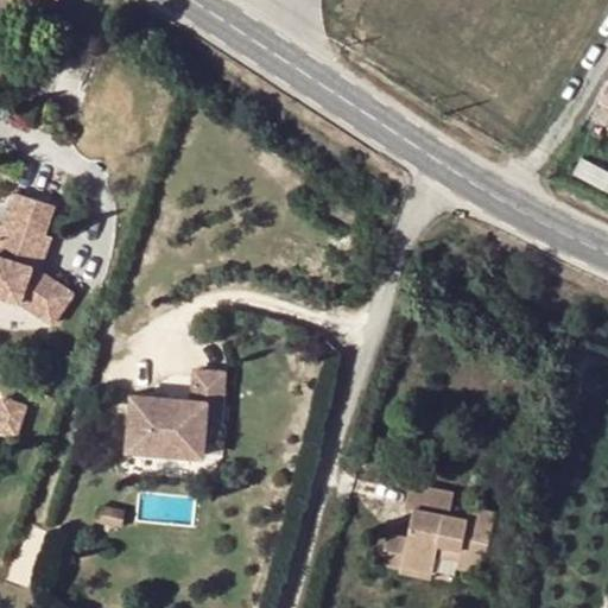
[(57,0),(20,0),(55,11),(57,0)]
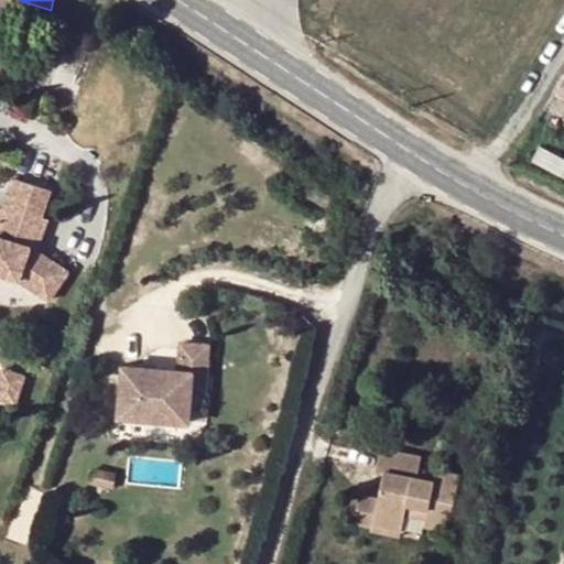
[(563,74),(553,93),(563,97),(563,74)]
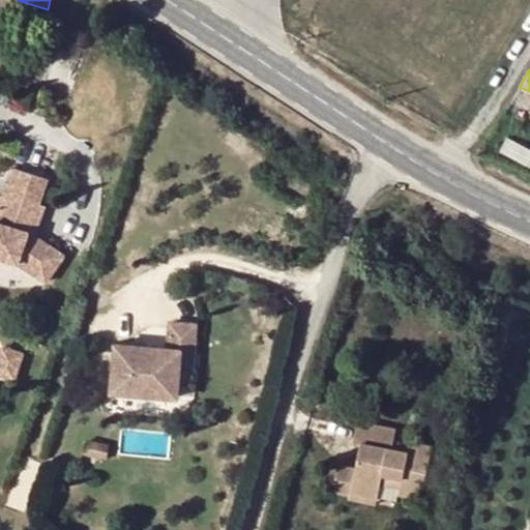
[(34,238),(29,234),(39,205),(49,179),(13,169),(0,206),(0,259),(16,264),(17,265),(47,284),(64,257),(34,238)]
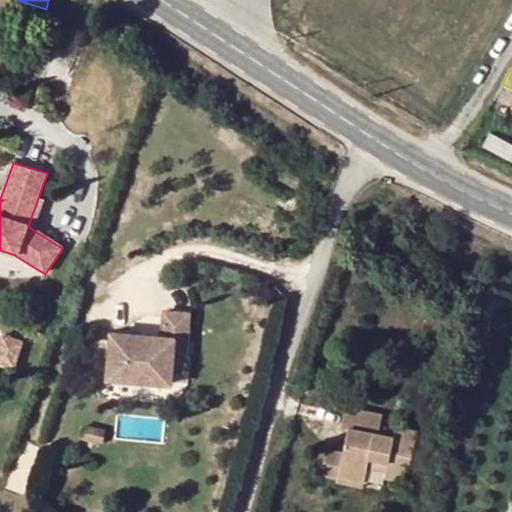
[(33,230),(44,200),(38,198),(28,226),(33,230)]
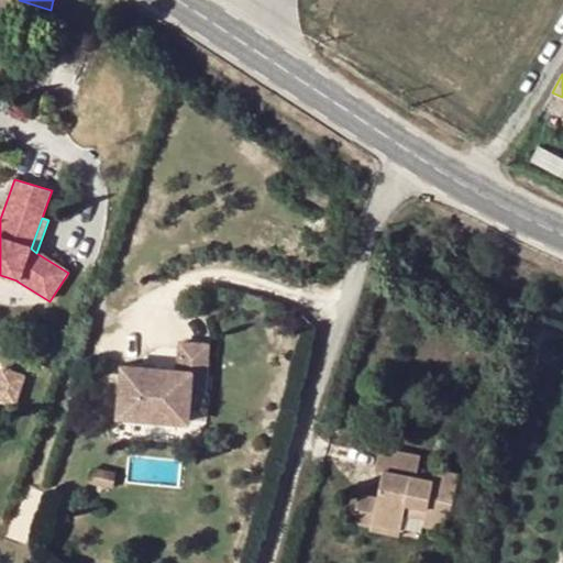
[(189,424),(191,392),(202,394),(206,394),(206,392),(207,376),(209,349),(209,346),(180,343),(180,344),(178,372),(123,366),(122,366),(118,419),(189,424)]
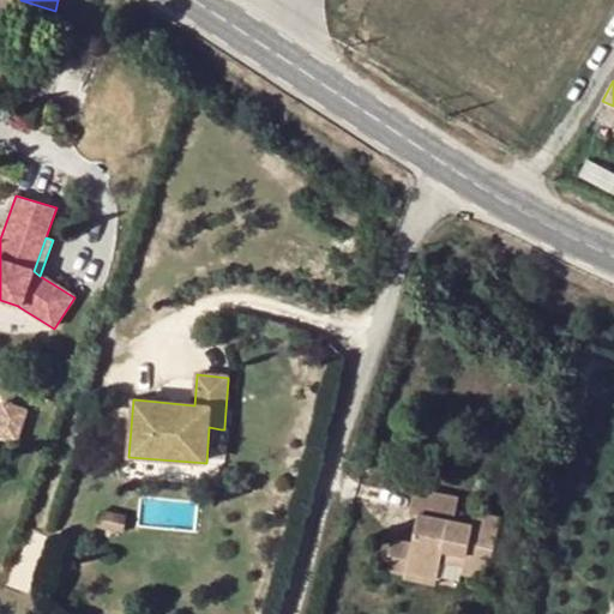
[(26,411),(2,404),(0,413),(0,435),(6,438),(10,426),(22,429),(26,411)]
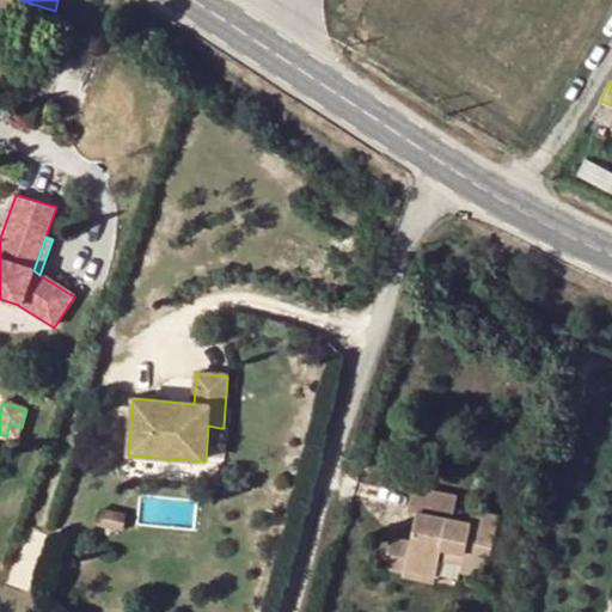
[(18,440),(22,428),(10,424),(6,436),(18,440)]
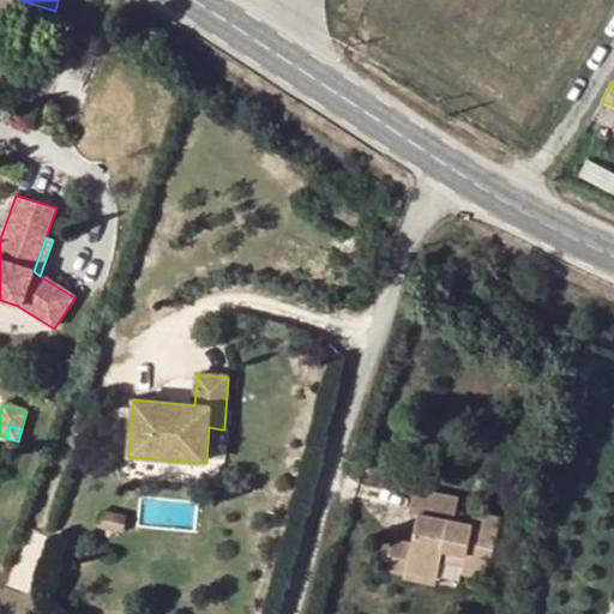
[(410,512),(416,515),(428,516),(423,534),(414,531),(410,543),(392,541),(386,569),(407,572),(410,573),(411,570),(438,575),(441,560),(463,566),(462,572),(487,577),(501,519),(474,512),(471,524),(453,521),(458,499),(415,489),(410,512)]
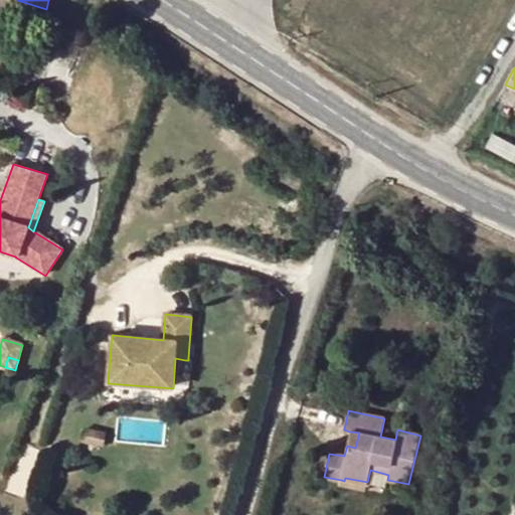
[(355,448),(359,433),(349,432),(347,446),(355,448)]
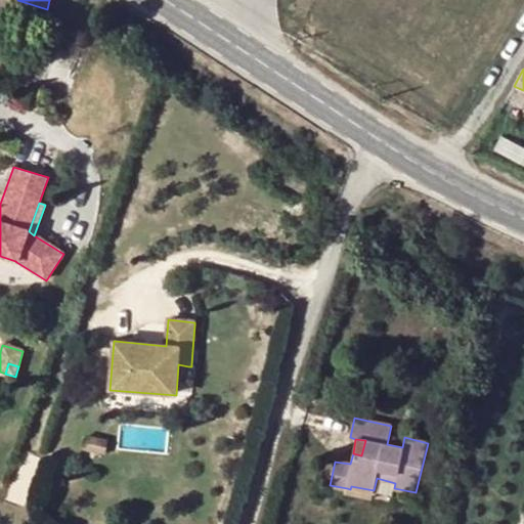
[(392,494),(394,488),(395,483),(377,478),(374,490),(392,494)]
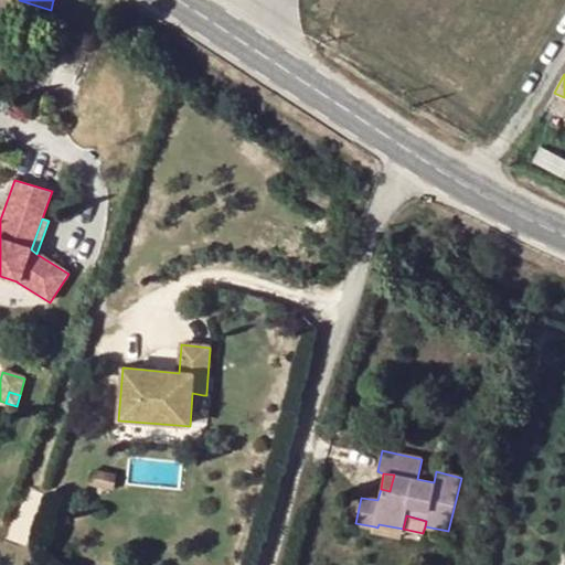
[(402,537),(403,529),(379,524),(377,528),(374,526),(373,532),(402,537)]
